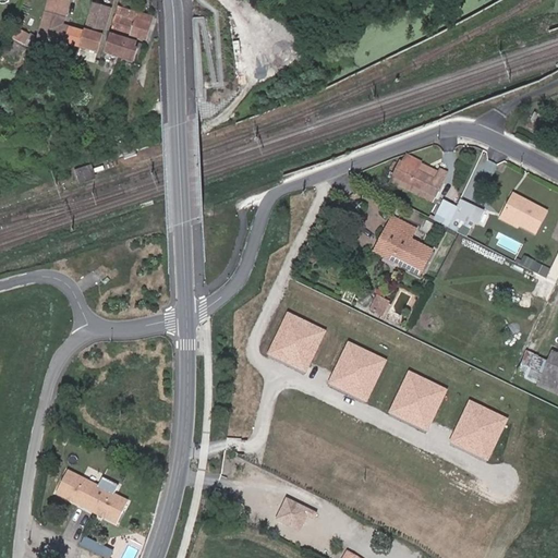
[(57,40),(81,48),(85,33),(63,27),(71,2),(64,0),(52,0),(41,38),(57,44),(57,40)]
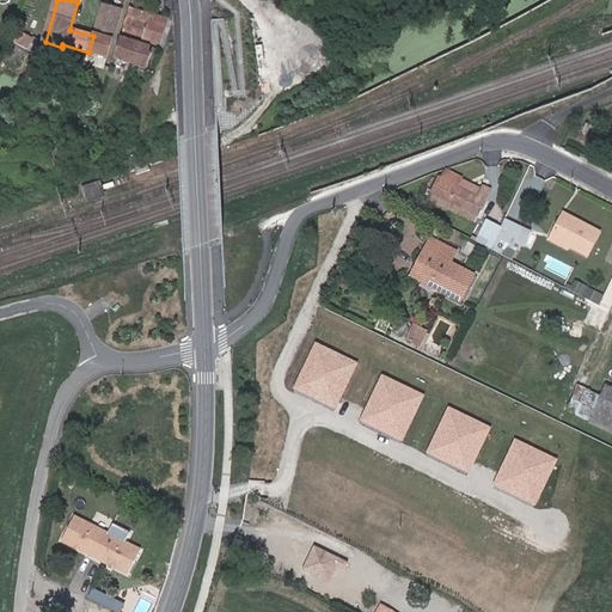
[(93,36),(89,53),(108,59),(123,12),(103,5),(93,36)]
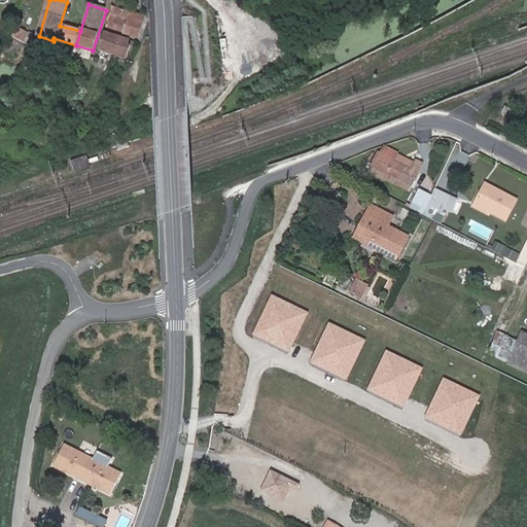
[(139,38),(145,16),(112,6),(106,28),(139,38)]
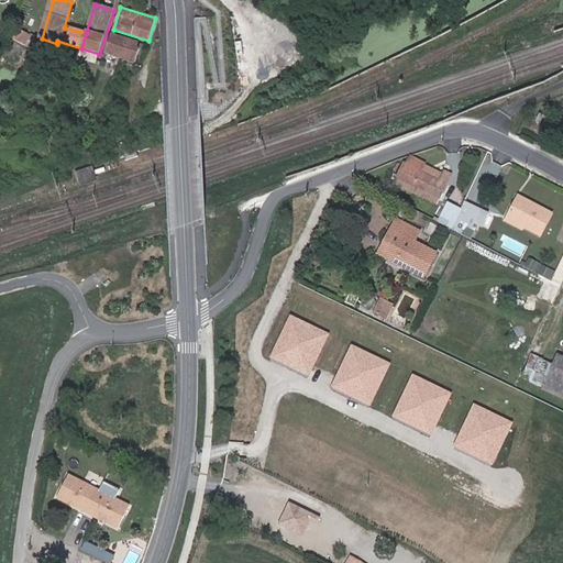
[(25,44),(31,33),(22,29),(17,40),(25,44)]
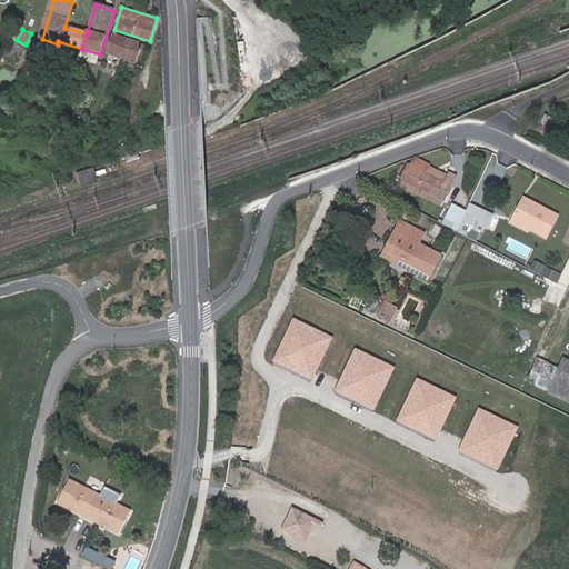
[(112,36),(107,55),(137,63),(141,65),(147,46),(112,36)]
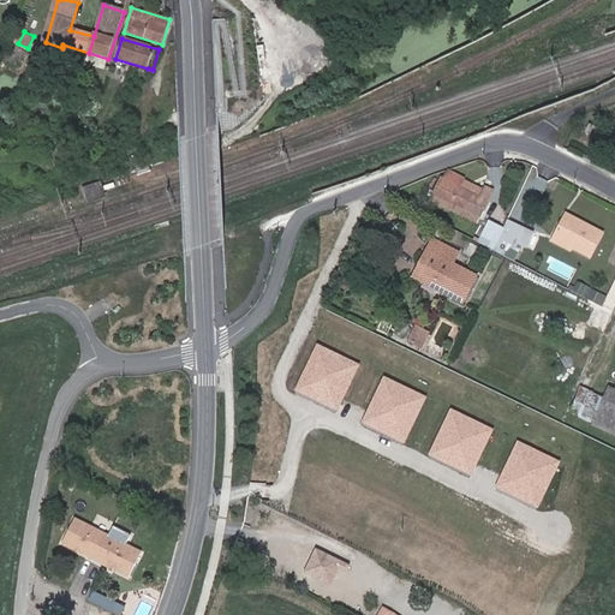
[(447,172),(433,202),(475,222),(478,216),(481,218),(493,191),(485,186),(482,192),(473,187),(472,192),(461,187),(465,180),(448,172),(447,172)]
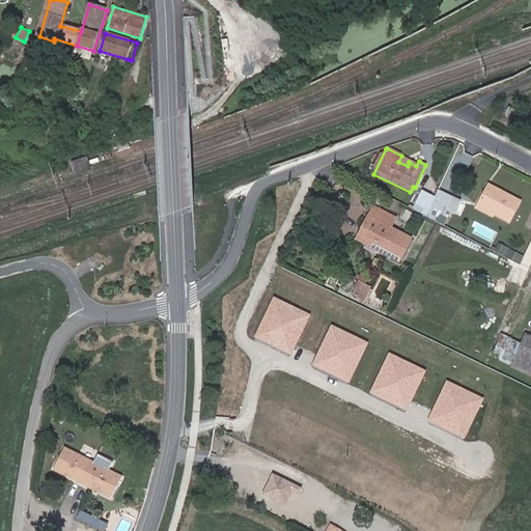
[(85,159),(74,163),(78,174),(89,170),(85,159)]
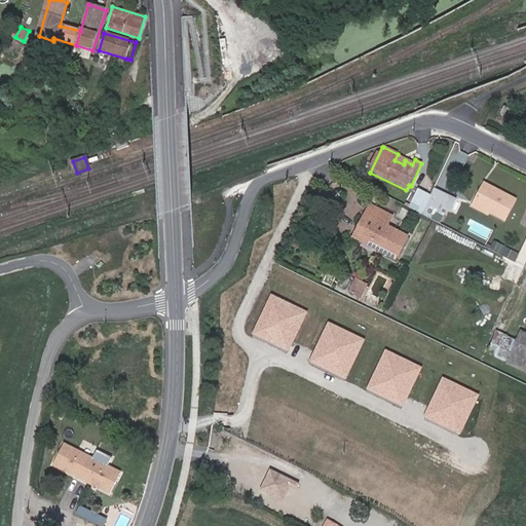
[(515,199),(484,184),(473,205),(488,214),(490,211),(505,219),(515,199)]
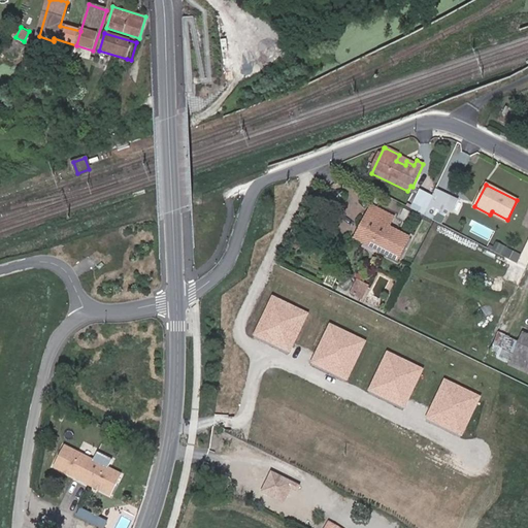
[(452,197),(436,190),(433,197),(424,216),(435,221),(439,211),(443,213),(446,209),(452,197)]
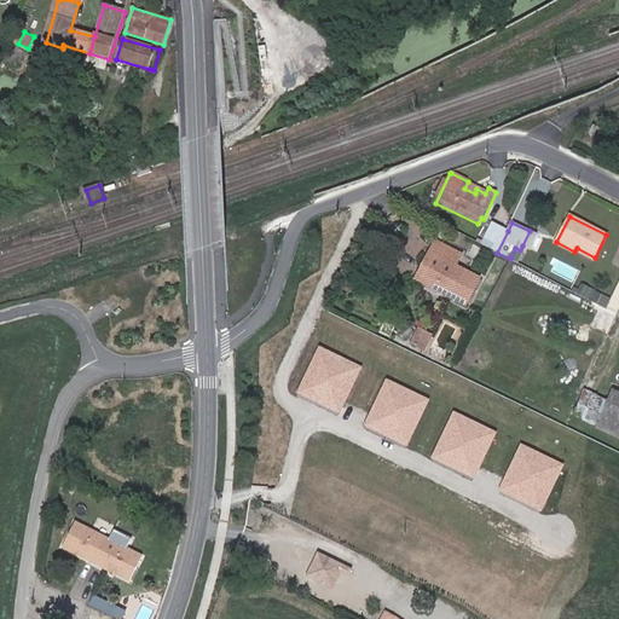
[(508,231),(496,225),(484,246),(497,253),(508,231)]
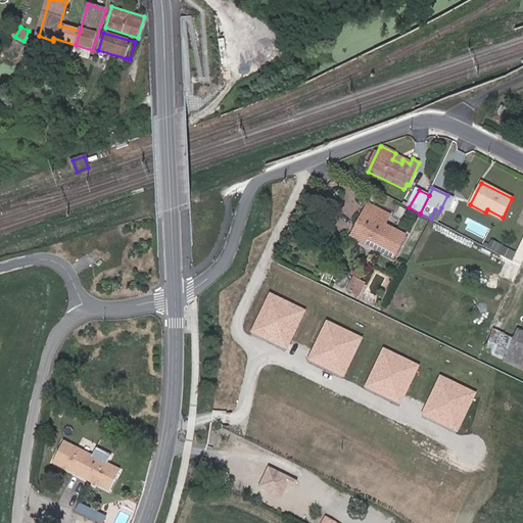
[(447,195),(441,207),(449,211),(456,198),(447,195)]
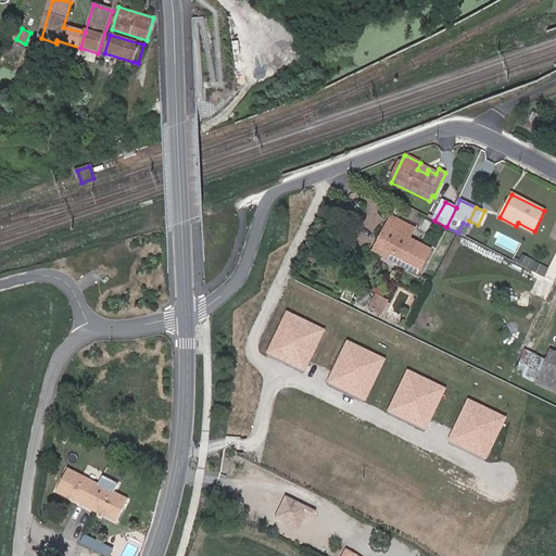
[(418,272),(430,249),(408,238),(414,227),(391,215),(386,226),(390,228),(381,247),(402,257),(400,262),(418,272)]
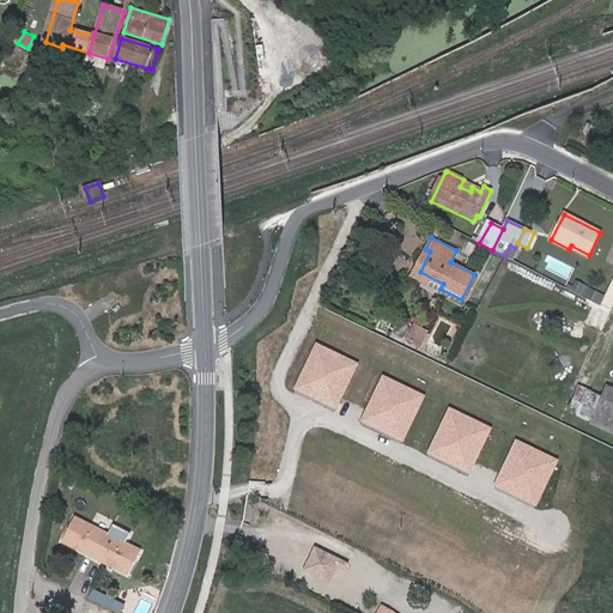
[(443,284),(420,272),(430,252),(425,249),(412,274),(441,289),(443,284)]
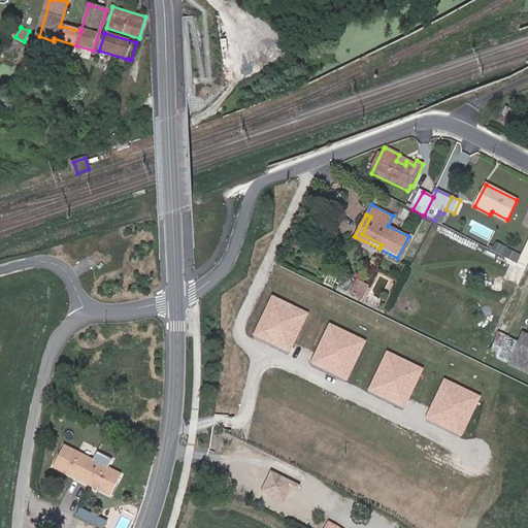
[(502,256),(506,248),(496,241),(493,246),(489,244),(487,248),(502,256)]
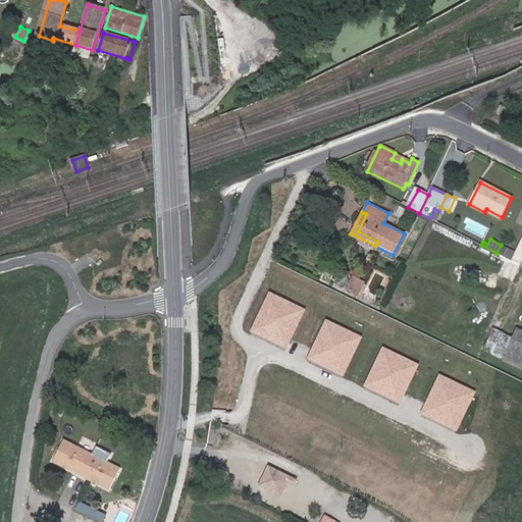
[(504,257),(508,248),(501,245),(497,253),(504,257)]
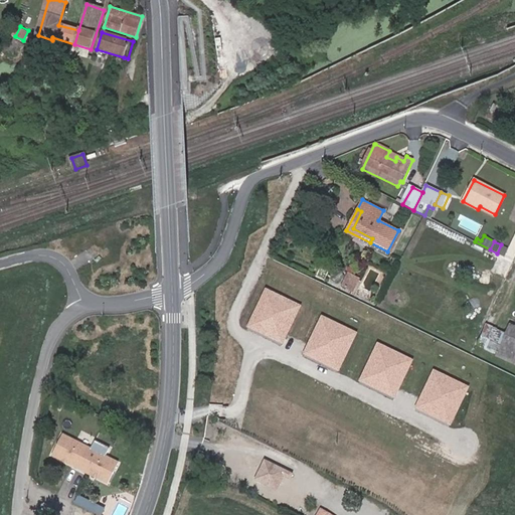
[(358,278),(348,274),(342,286),(353,291),(358,278)]
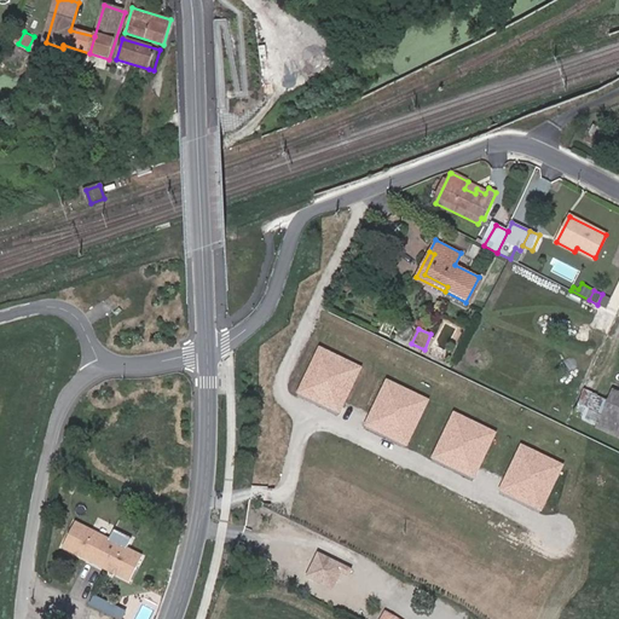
[(362,368),(319,347),(295,394),(339,415),(362,368)]
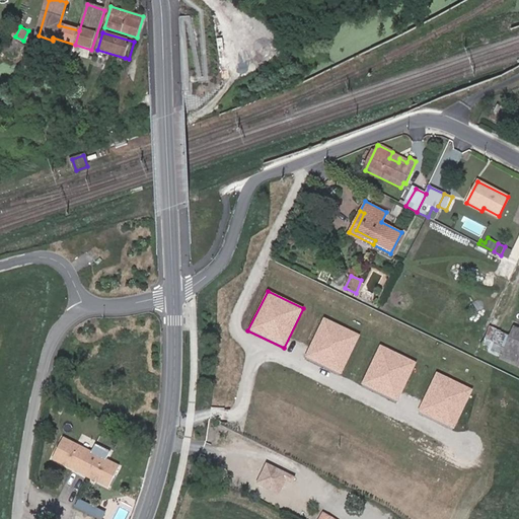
[(360,336),(324,318),(304,358),(341,375),(360,336)]
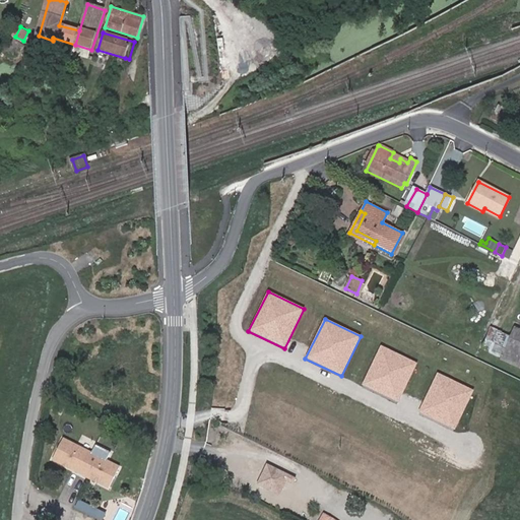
[(512,336),(492,327),(482,348),(503,356),(512,336)]
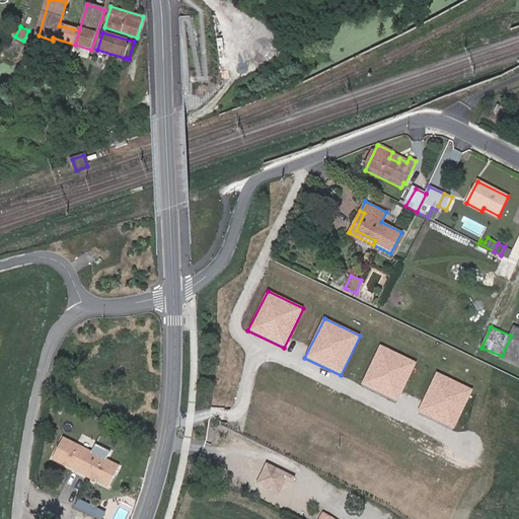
[(417,363),(380,346),(361,385),(396,402),(417,363)]
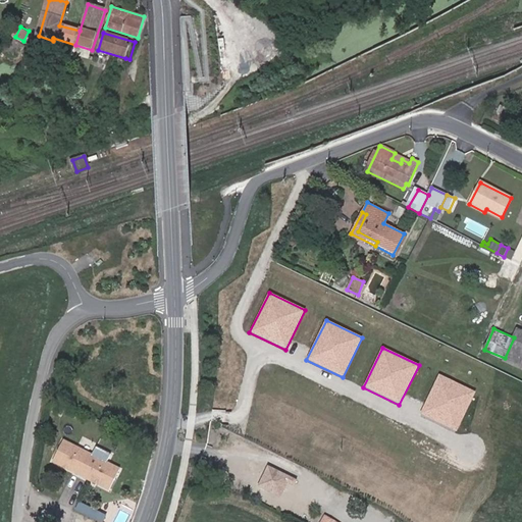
[(475,393),(439,374),(420,415),(456,432),(475,393)]
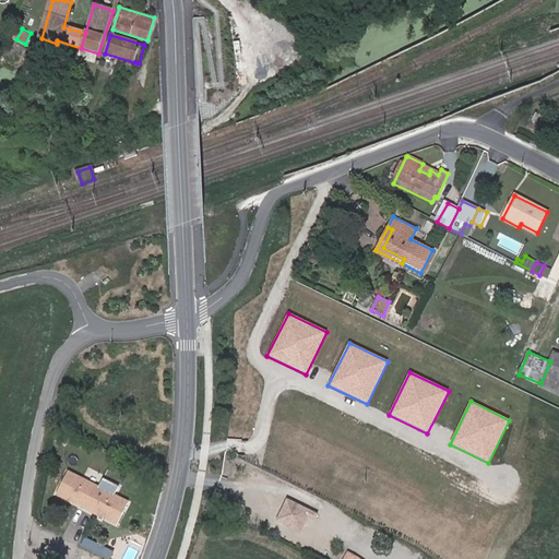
[(102,461),(93,456),(88,464),(97,470),(102,461)]
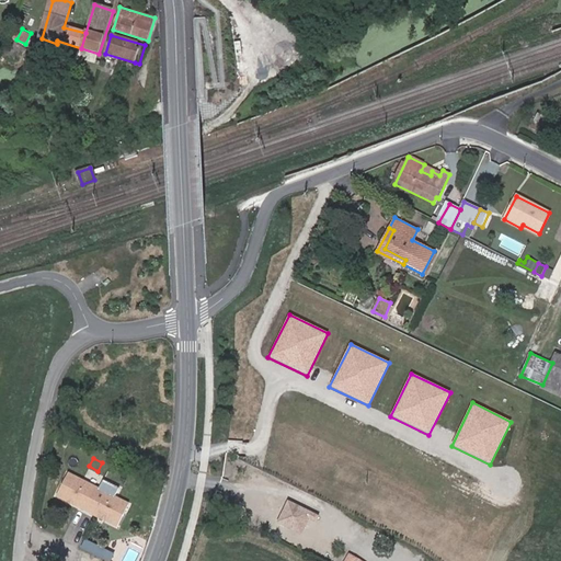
[(113,461),(110,468),(116,471),(121,465),(113,461)]
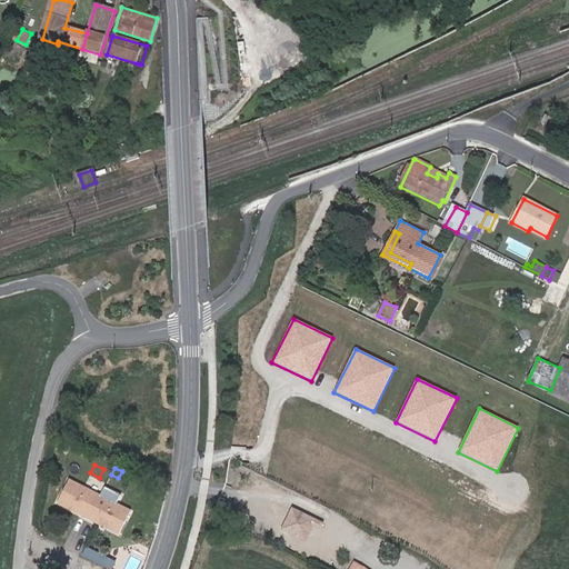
[(131,512),(70,481),(59,505),(120,536),(131,512)]
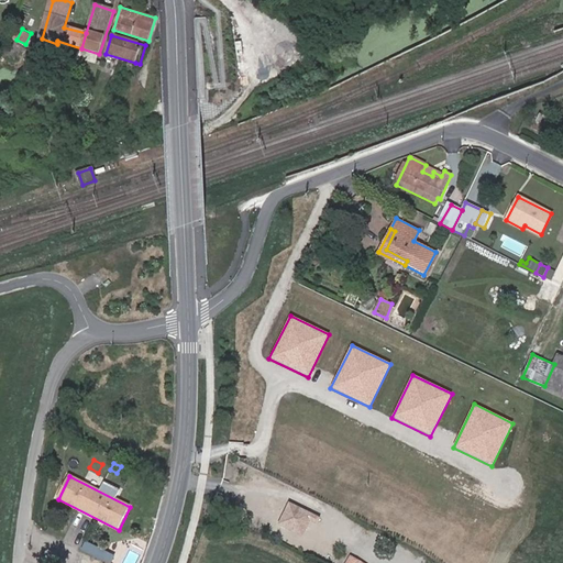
[(289,503),(278,525),(289,530),(291,526),(305,532),(310,520),(317,523),(320,518),(289,503)]
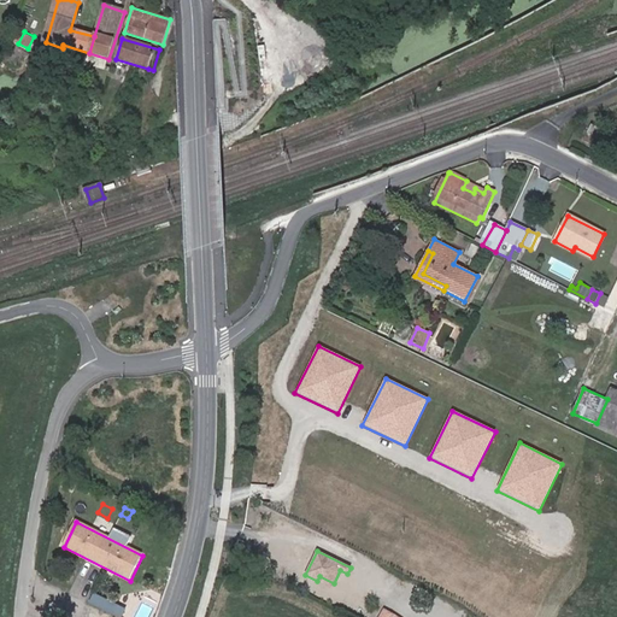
[(334,583),(319,576),(317,581),(331,588),(334,583)]
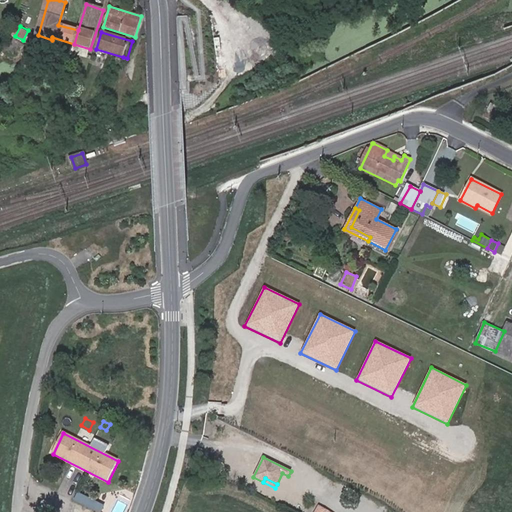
[(101,511),(103,511),(107,504),(81,490),(76,499),(101,511)]
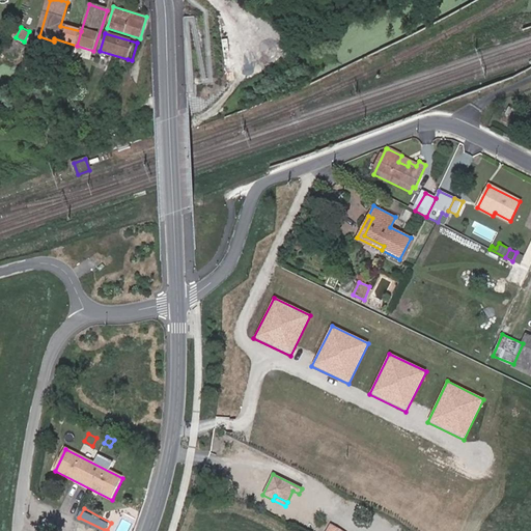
All buildings are outlined.
